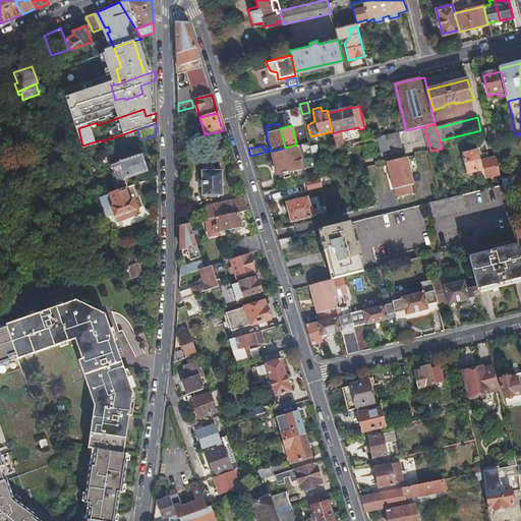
[(498,128),(488,130),(491,141),(501,138),(498,128)]
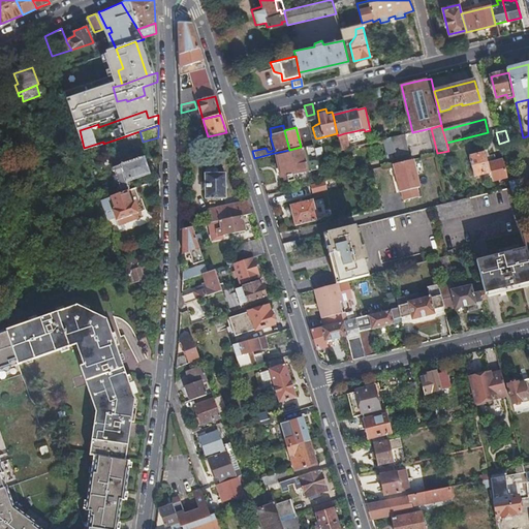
[(338,135),(342,150),(348,149),(344,133),(338,135)]
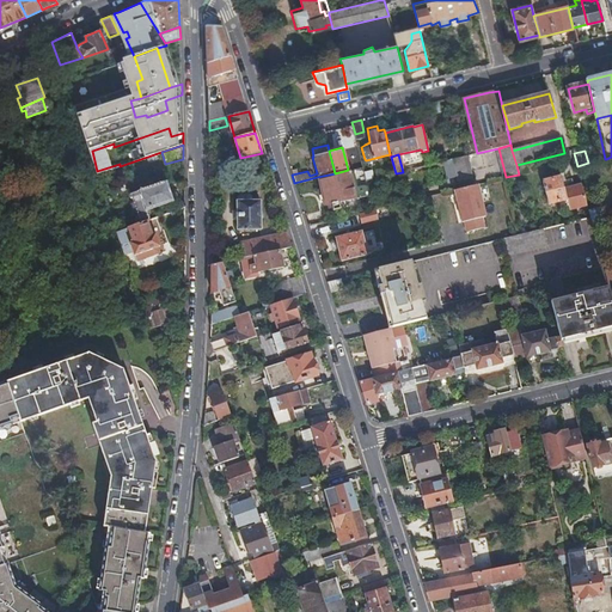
[(471,155),(454,159),(460,181),(476,177),(471,155)]
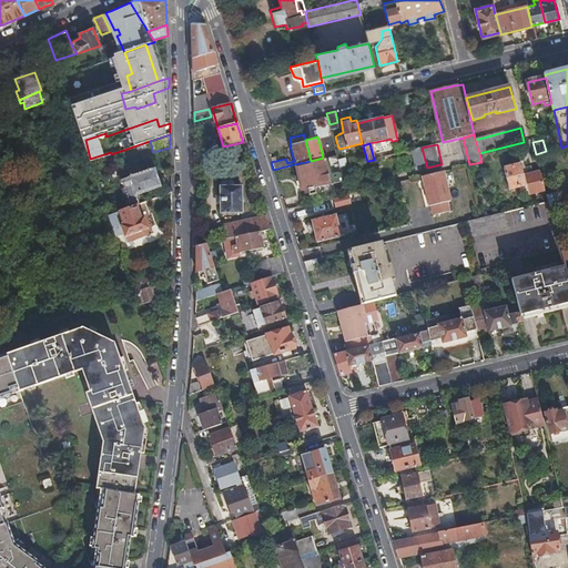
[(323,158),(311,161),(294,164),(302,199),(313,195),(311,189),(351,180),(348,172),(351,172),(350,165),(347,166),(346,160),(344,152),(336,154),(328,156),(323,158)]
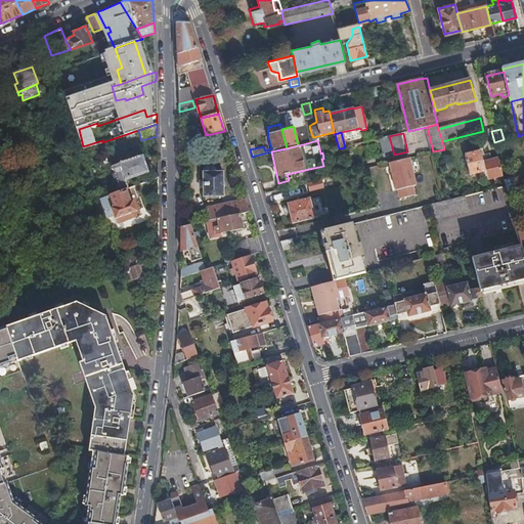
[(499,160),(499,159),(492,161),(490,155),(482,156),(481,151),(466,156),(470,175),(486,171),(488,180),(504,177),(501,167),(499,167),(497,161),(499,160)]
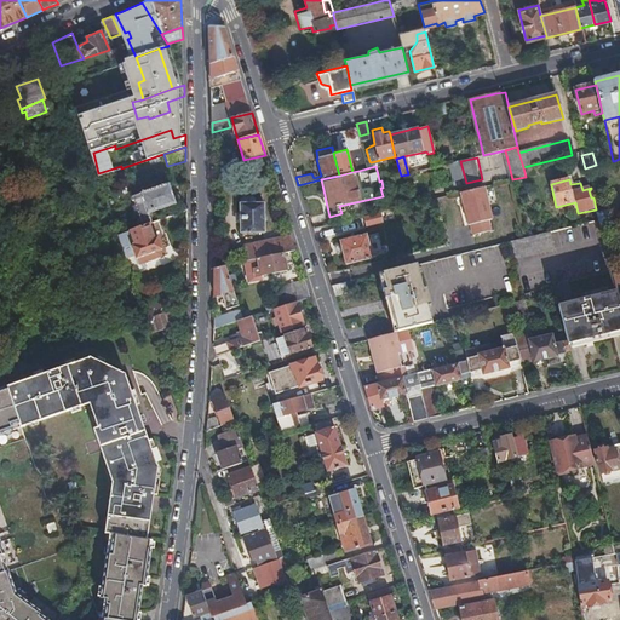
[(151,222),(149,212),(176,204),(168,183),(133,196),(143,225),(151,222)]
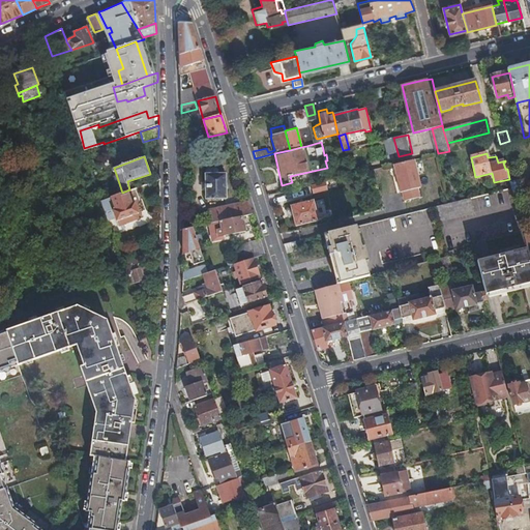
[(415,159),(394,165),(401,193),(403,193),(406,201),(421,198),(419,188),(422,187),(415,159)]
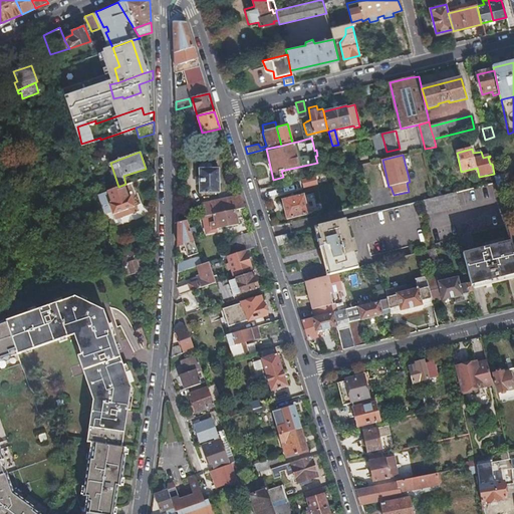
[(200,166),(200,193),(219,193),(219,170),(212,169),(212,166),(210,164),(203,164),(200,166)]
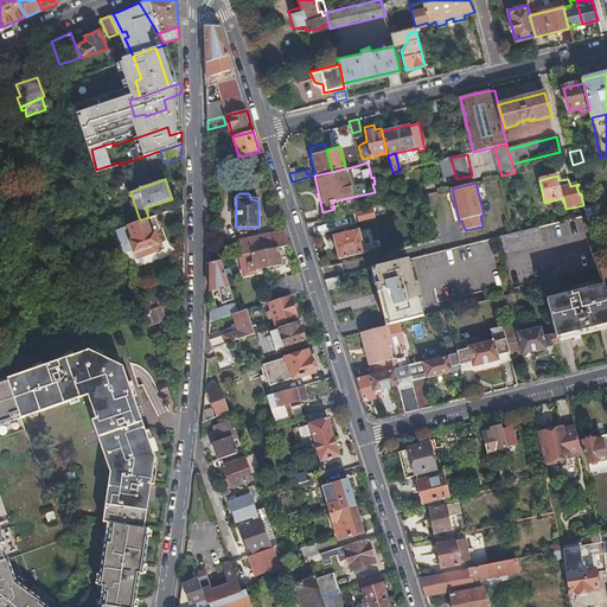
[(585,209),(586,215),(588,224),(604,219),(600,205),(585,209)]
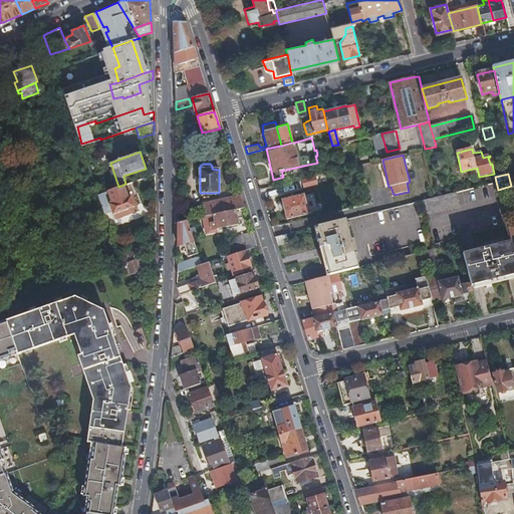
[(314,176),(302,179),(304,188),(316,184),(314,176)]
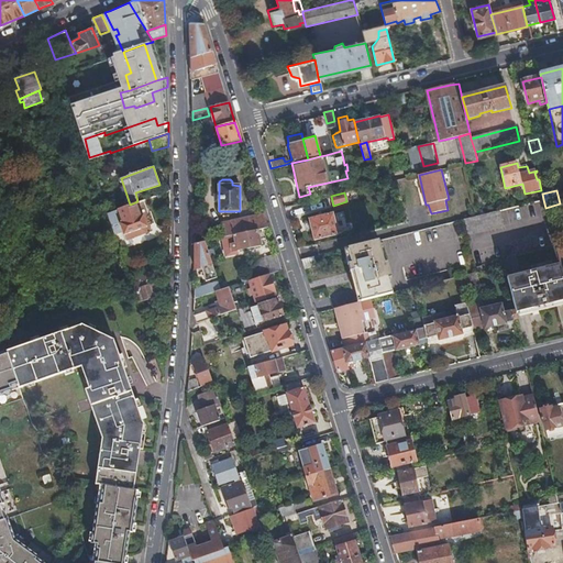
[(62,214),(81,208),(78,199),(58,206),(62,214)]
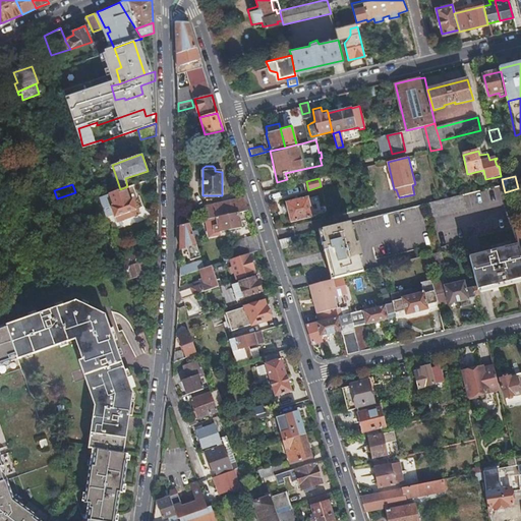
[(120,189),(110,193),(113,205),(111,206),(116,222),(134,215),(133,210),(136,209),(132,198),(131,199),(127,186),(120,189)]
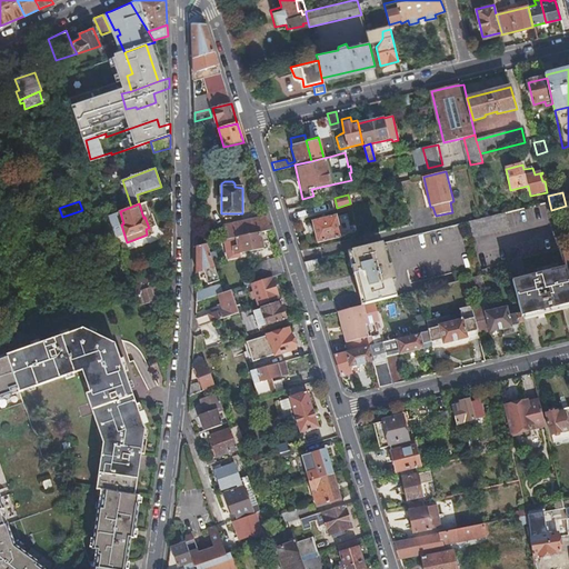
[(120,211),(109,216),(113,228),(121,225),(123,223),(120,211)]
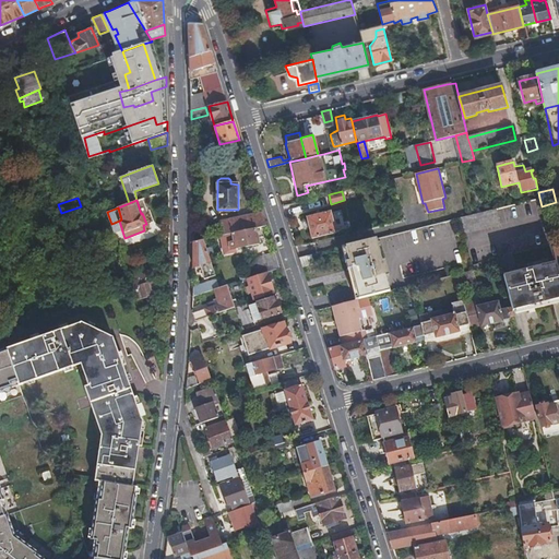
[(487,211),(474,214),(458,218),(462,235),(499,225),(495,209),(487,211)]
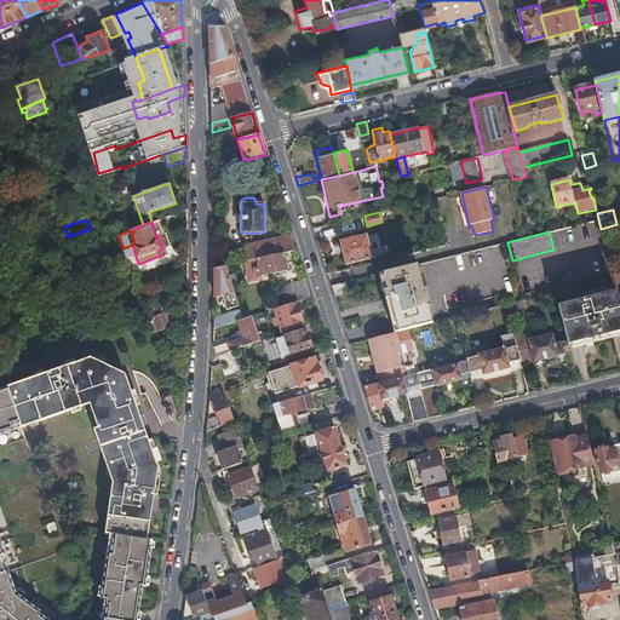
[(379,233),(367,235),(372,257),(384,253),(379,233)]
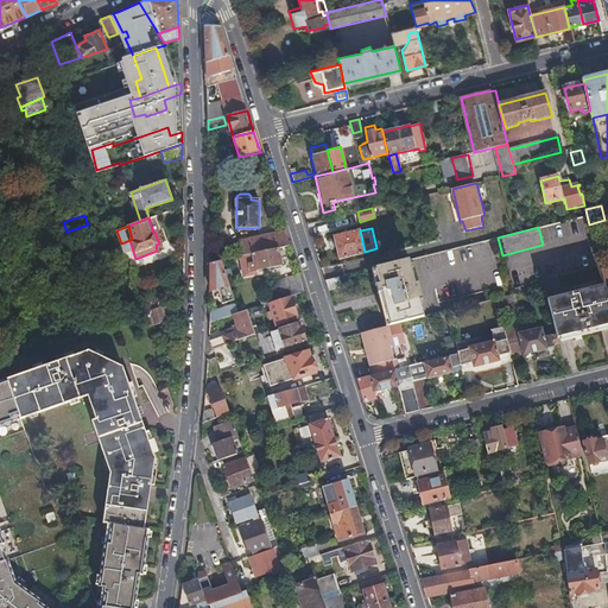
[(363,253),(359,230),(333,236),(339,259),(363,253)]
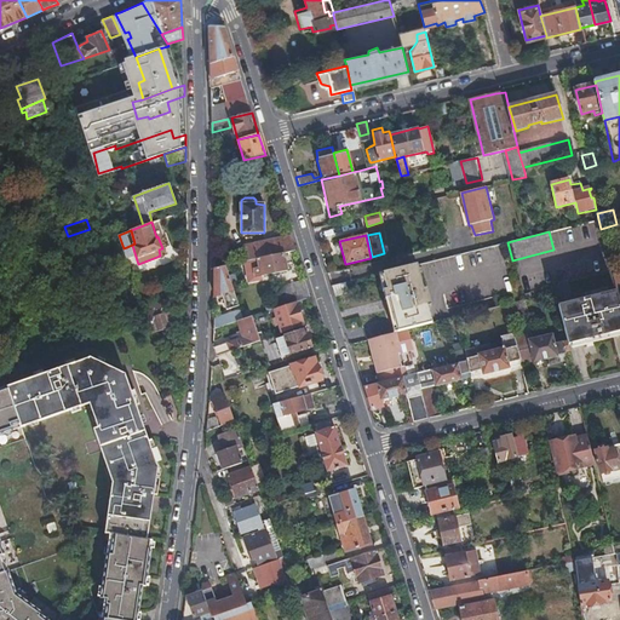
[(296,252),(291,236),(246,246),(248,262),(259,259),(260,259),(283,254),(296,252)]
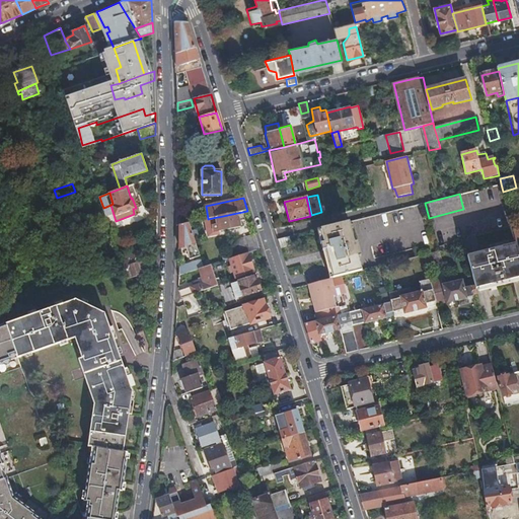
[(218,217),(217,217),(218,221),(207,223),(209,233),(240,226),(237,213),(218,217)]
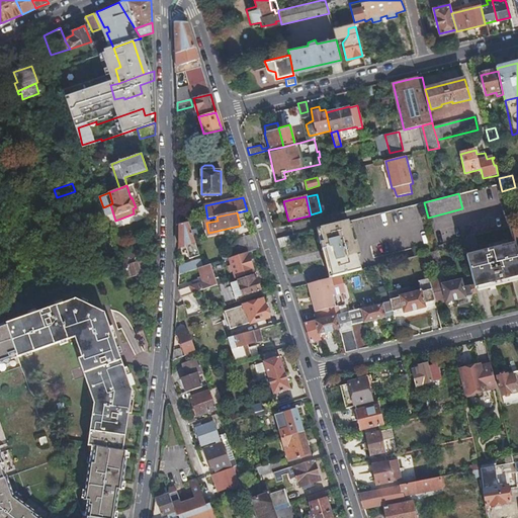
[(314,221),(316,229),(319,229),(328,227),(325,218),(314,221)]
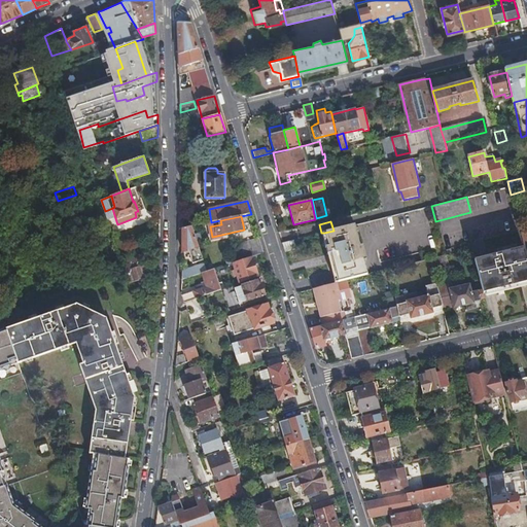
[(334,231),(324,233),(328,246),(323,247),(325,255),(330,254),(339,282),(367,275),(354,225),(334,231)]
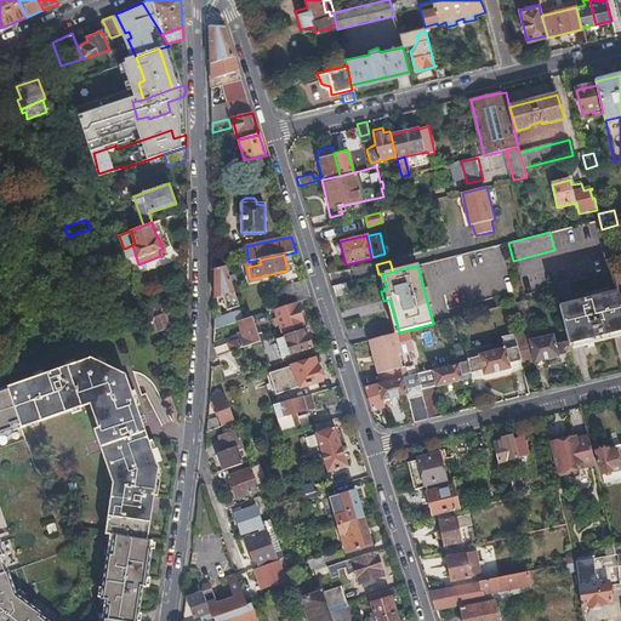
[(226,267),(215,269),(215,296),(222,295),(227,309),(239,306),(226,267)]
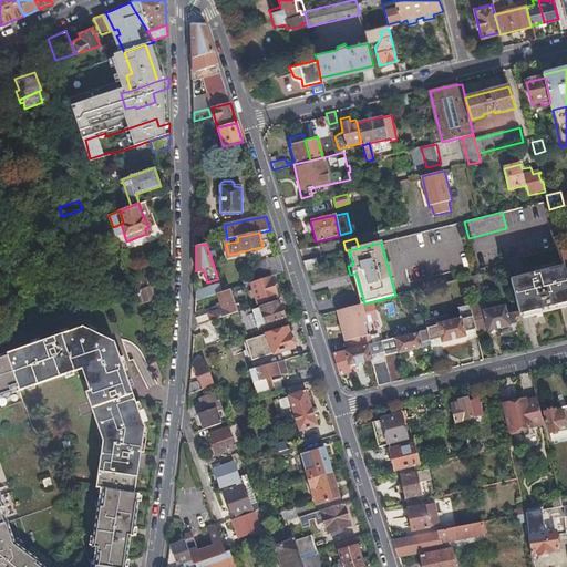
[(285,272),(279,257),(259,263),(263,271),(254,274),(256,281),(270,277),(285,272)]
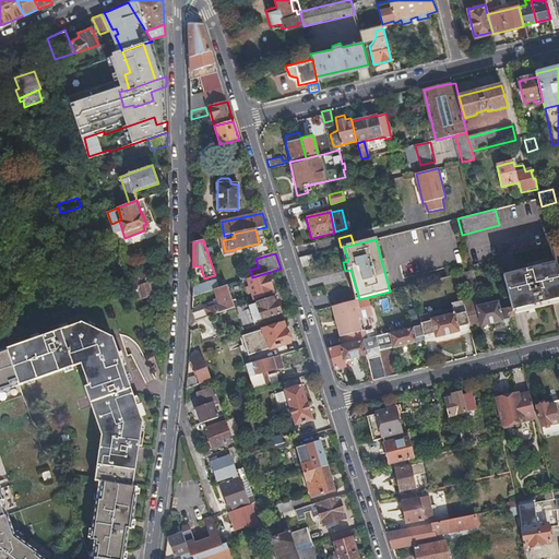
[(310,254),(298,258),(301,266),(312,263),(310,254)]
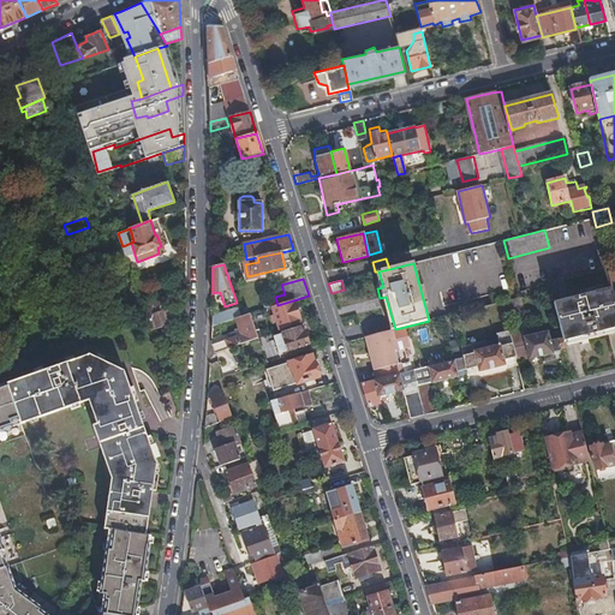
[(563,341),(614,328),(614,302),(613,293),(611,287),(554,302),(560,327),(563,341)]
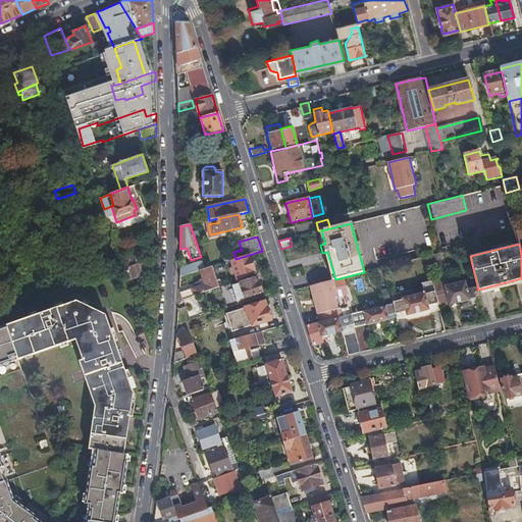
[(141,252),(120,259),(121,262),(120,262),(123,274),(125,279),(127,278),(147,272),(141,252)]
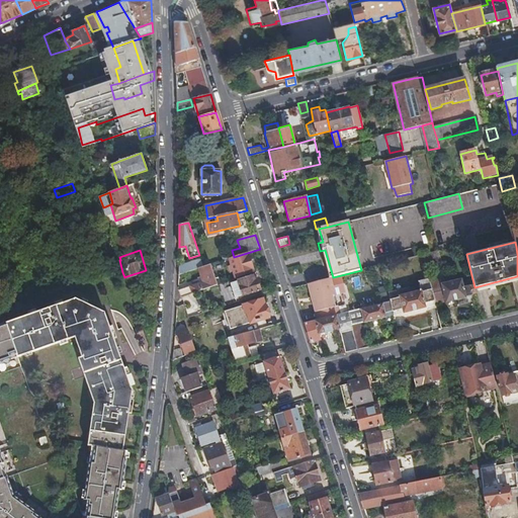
[(247,253),(234,257),(229,259),(232,266),(229,267),(231,271),(233,270),(235,277),(253,271),(247,253)]
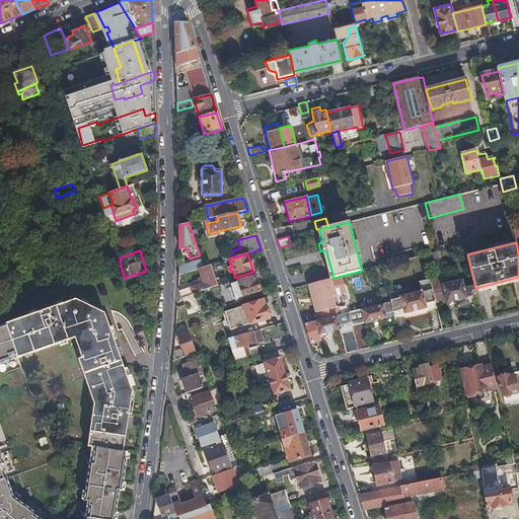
[(201,260),(179,267),(179,272),(178,276),(199,270),(204,268),(201,260)]
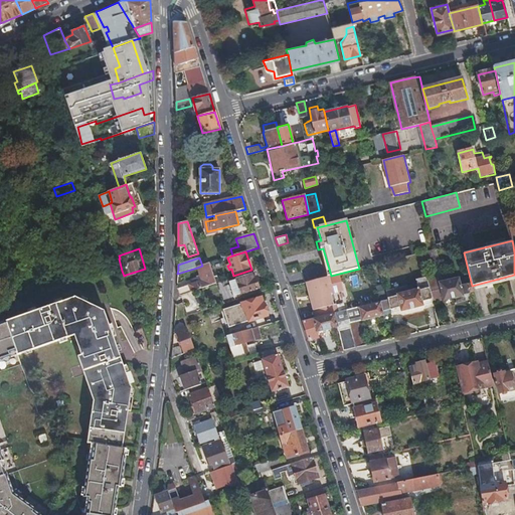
[(203,266),(202,266),(197,268),(201,281),(178,289),(180,296),(216,284),(209,264),(203,266)]
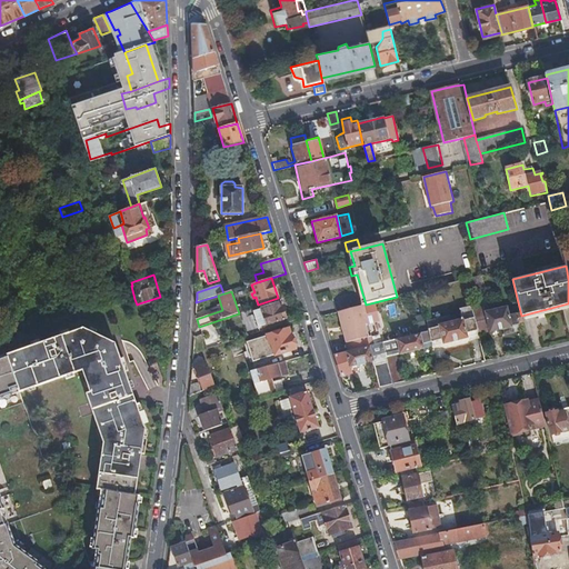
[(517,323),(522,321),(521,316),(518,302),(483,311),(488,331),(510,327),(510,326),(518,325),(517,323)]
